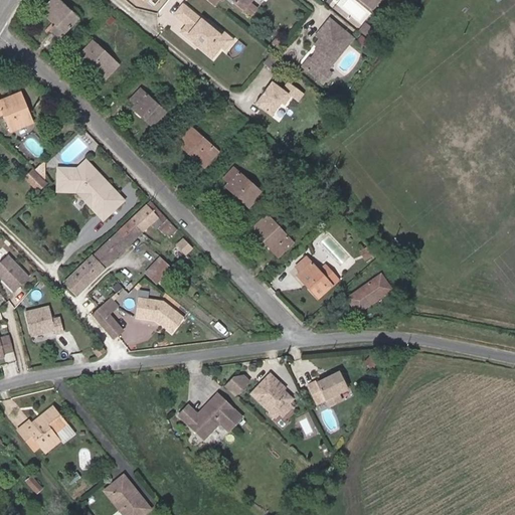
[(77,20),(57,0),(52,0),(42,11),(56,25),(52,30),(60,37),(77,20)]
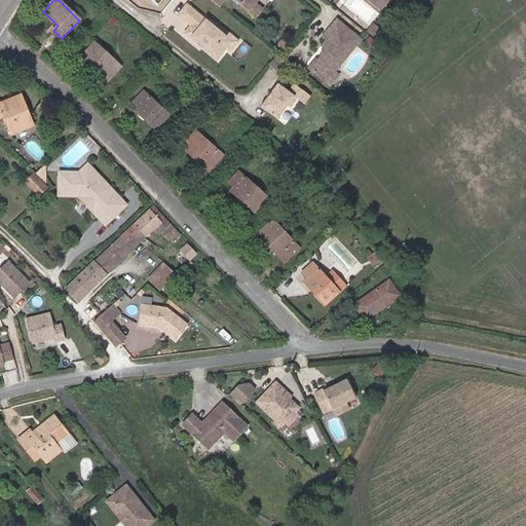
[(234,0),(247,10),(255,0),(234,0)]
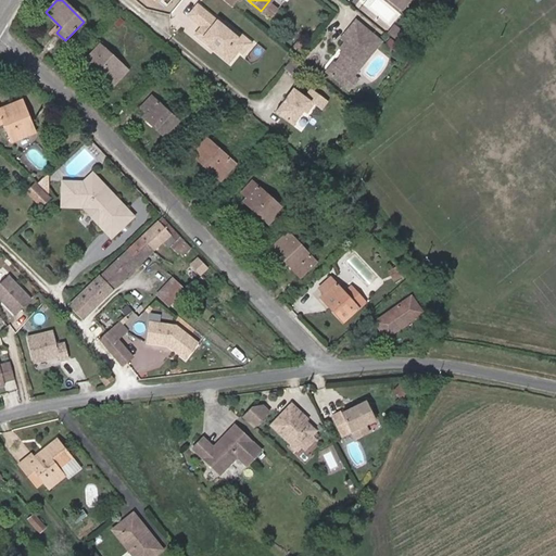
[(387,0),(400,11),(408,0),(387,0)]
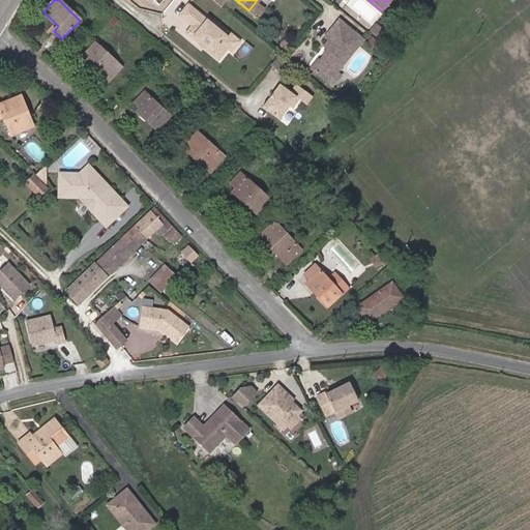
[(188,5),(180,16),(193,26),(188,31),(202,42),(202,41),(207,46),(206,46),(219,57),(225,51),(228,54),(239,40),(229,33),(226,36),(213,26),(216,23),(214,21),(211,25),(188,5)]
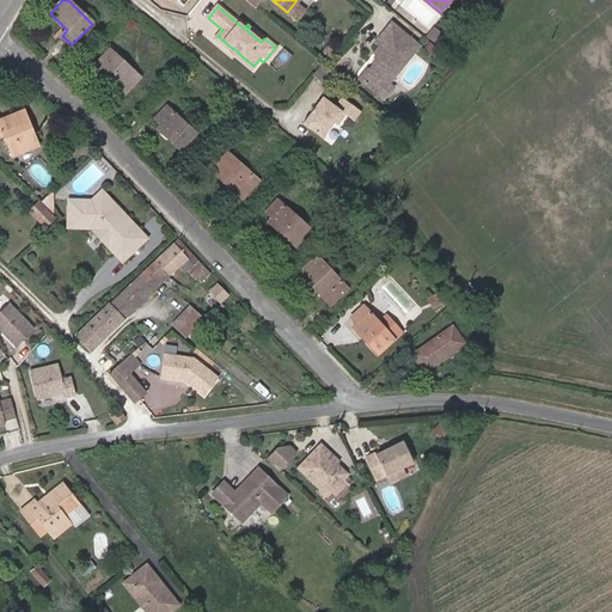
[(366,74),(383,87),(386,83),(389,83),(420,46),(391,22),(379,37),(383,41),(379,46),(374,53),(377,55),(381,59),(378,63),(374,65),(368,71),(366,74)]
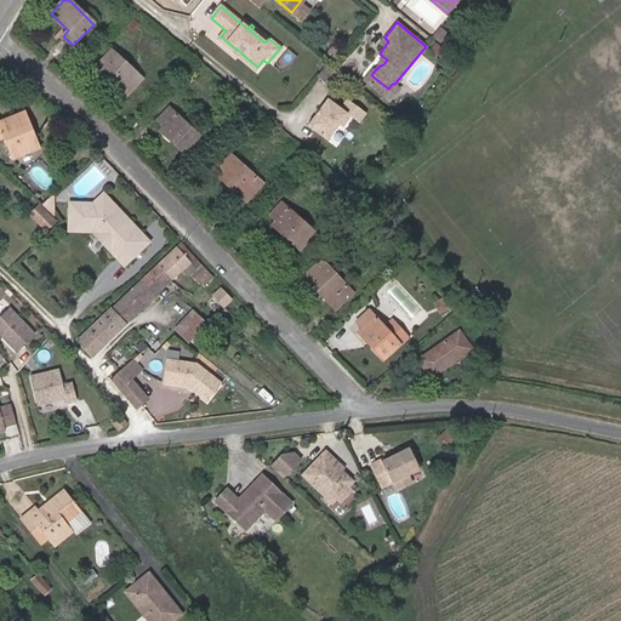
[(265,43),(268,39),(254,27),(250,30),(265,43)]
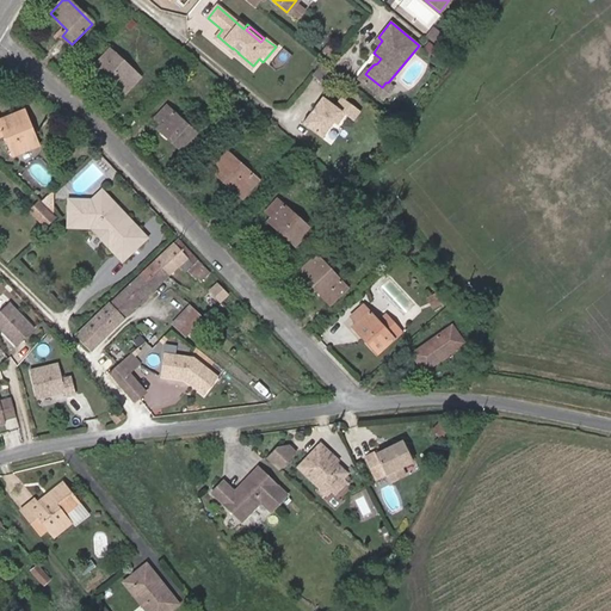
[(233,49),(217,36),(215,39),(251,68),(253,66),(238,53),(239,53),(233,48),(233,49)]
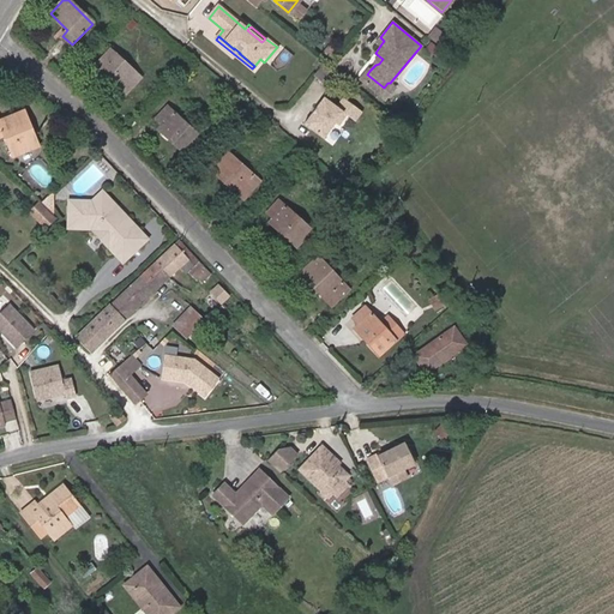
[(443,50),(437,46),(432,52),(438,56),(443,50)]
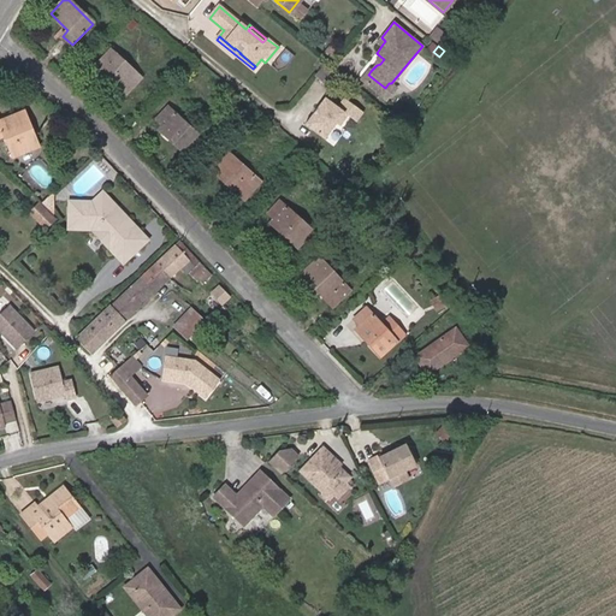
[(95,67),(118,89),(135,71),(112,49),(95,67)]
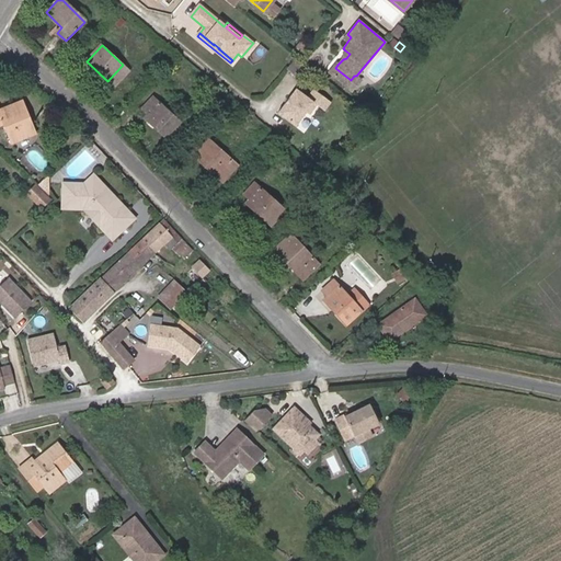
[(306,50),(300,46),(296,52),(300,56),(306,50)]
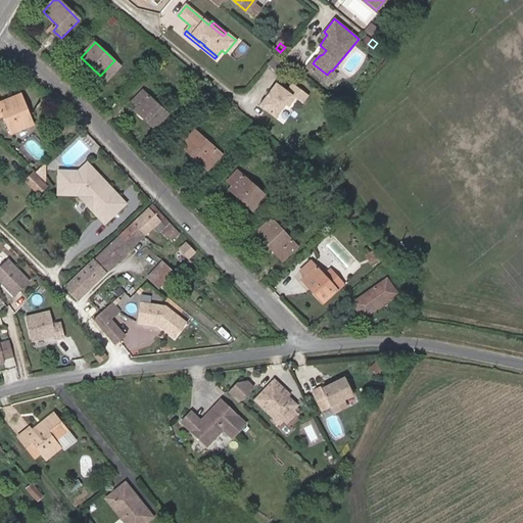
[(267,60),(262,56),(254,63),(260,67),(267,60)]
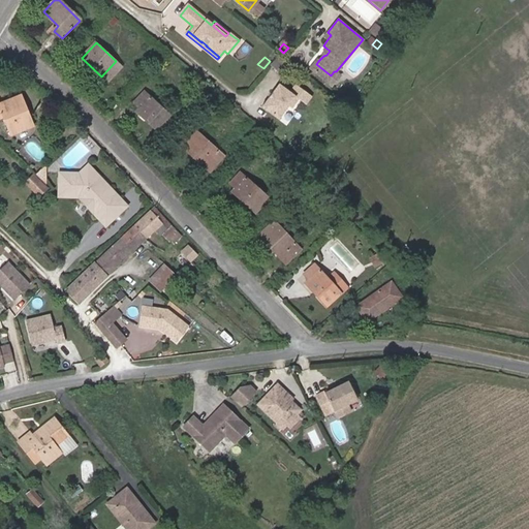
[(122,67),(116,61),(101,76),(109,82),(122,67)]
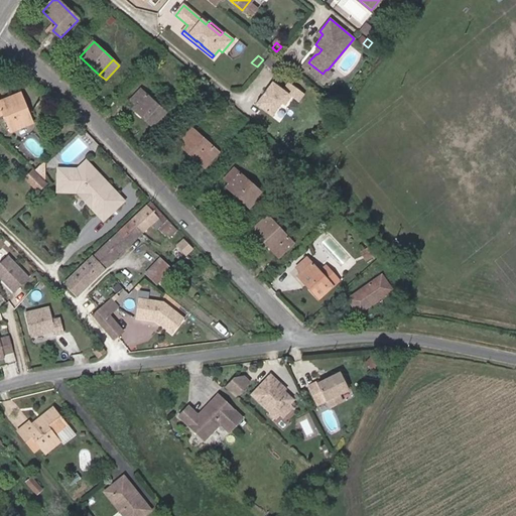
[(318,79),(323,74),(308,62),(304,67),(318,79)]
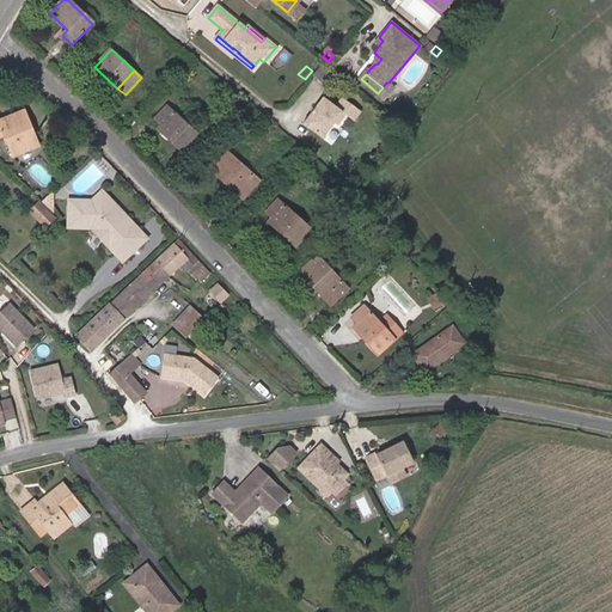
[(393,86),(389,83),(386,83),(383,87),(389,92),(393,86)]
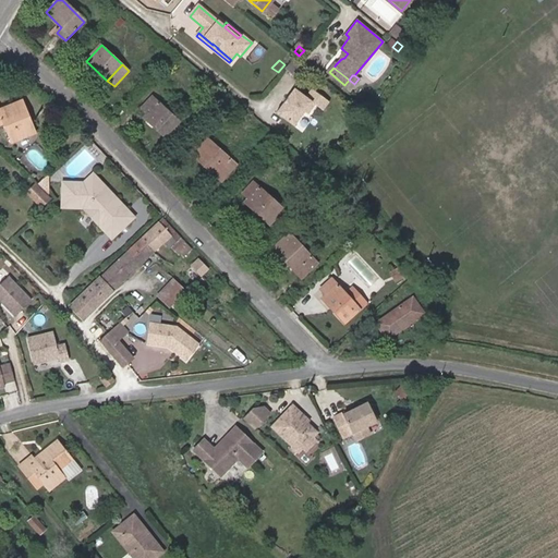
[(350,89),(354,84),(349,80),(344,85),(350,89)]
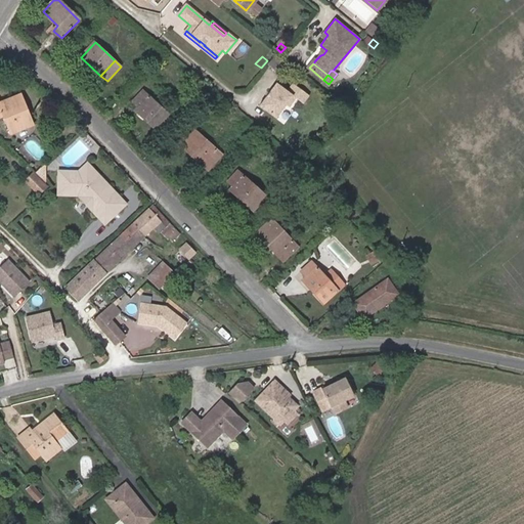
[(277,83),(260,105),(276,118),(287,104),(290,107),(297,98),(304,103),(310,95),(294,83),(288,90),(277,83)]
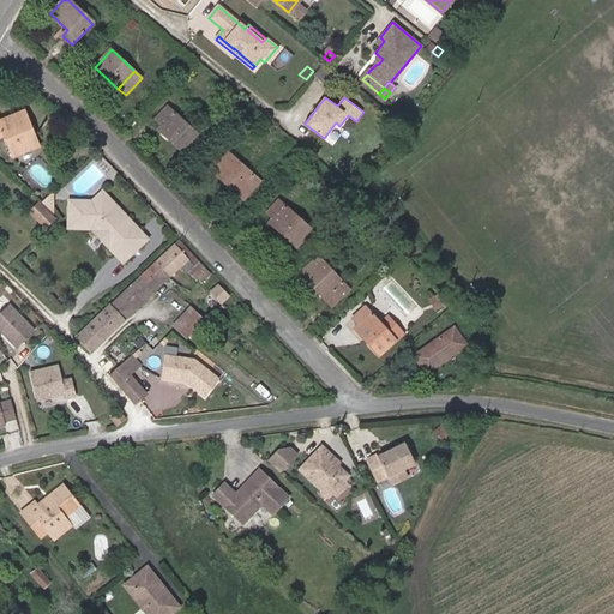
[(167,107),(156,120),(163,125),(160,128),(186,154),(200,138),(167,107)]
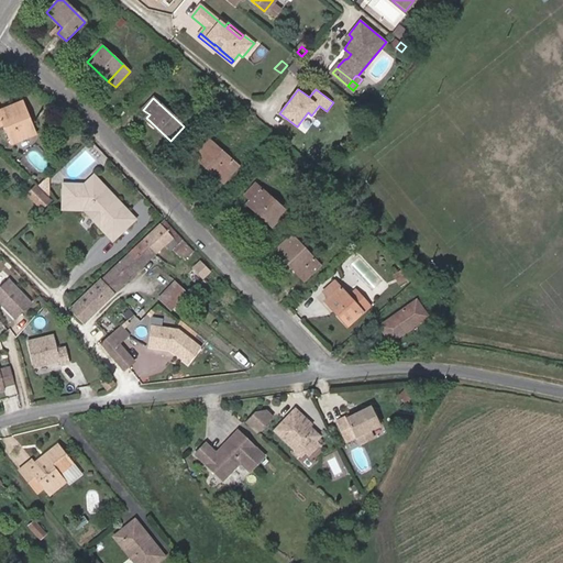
[(0,127),(3,125),(11,144),(31,138),(23,118),(28,116),(22,102),(0,110),(0,127)]
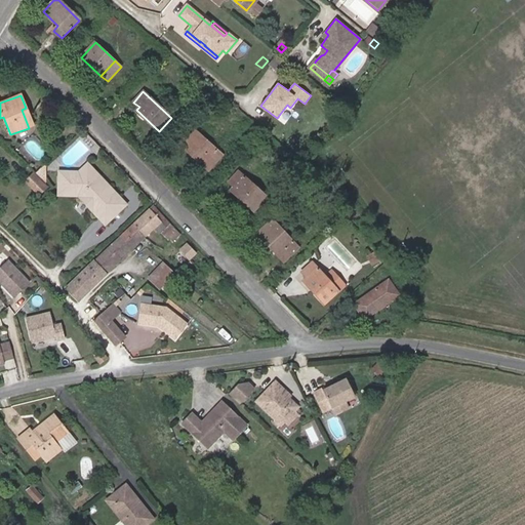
[(33,126),(26,108),(22,110),(29,128),(33,126)]
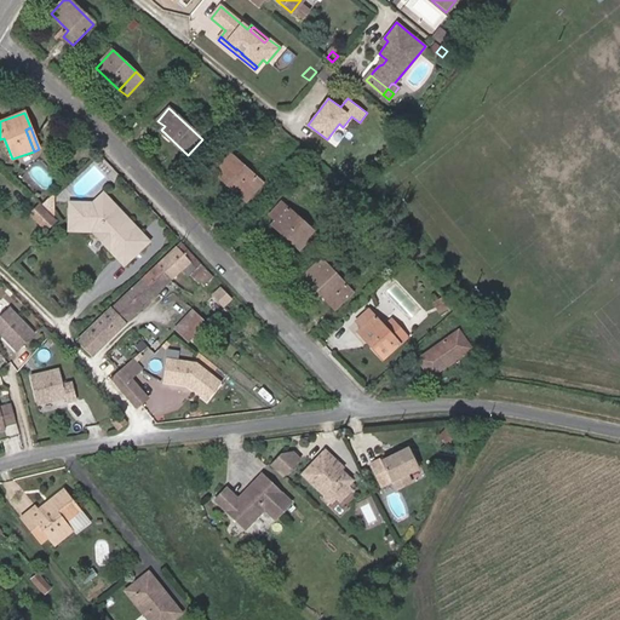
[(229,154),(213,171),(247,200),(262,184),(229,154)]
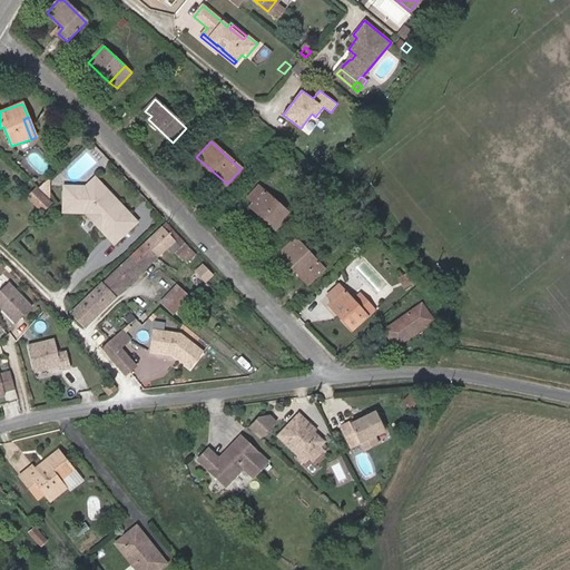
[(49,178),(39,187),(47,196),(48,197),(49,178)]
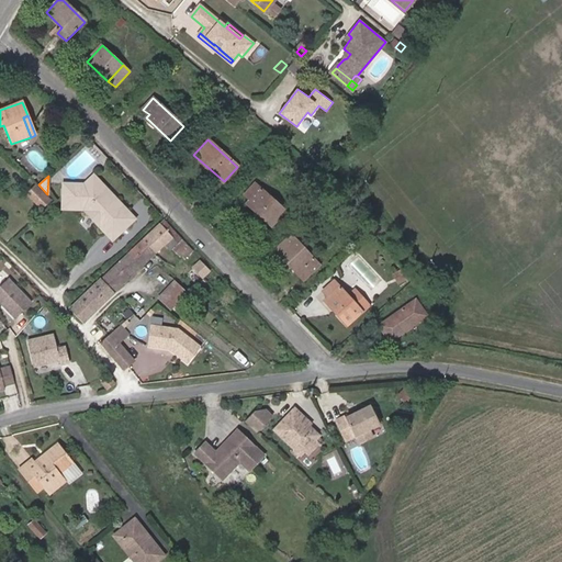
[(101,227),(107,234),(128,212),(115,198),(113,199),(107,192),(108,190),(93,177),(86,184),(63,184),(63,205),(88,206),(104,223),(101,227)]
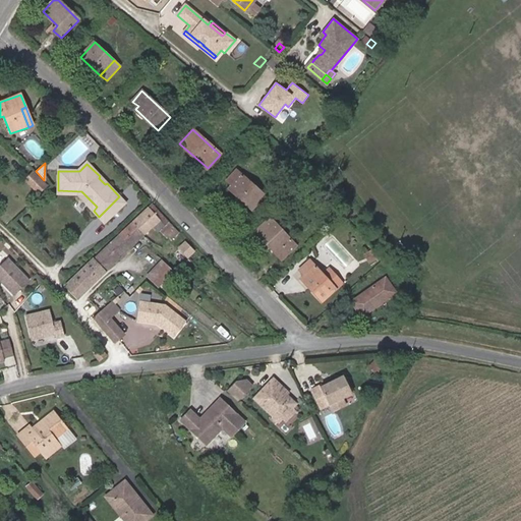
[(286,165),(275,170),(279,177),(289,172),(286,165)]
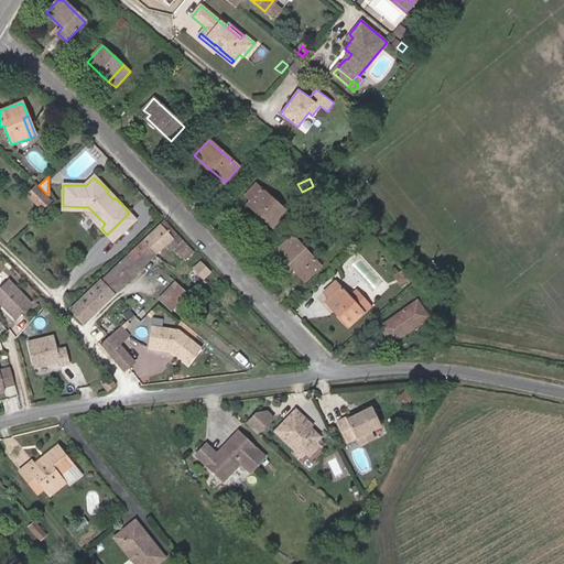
[(285,213),(255,185),(245,195),(251,201),(247,204),(273,227),(285,213)]
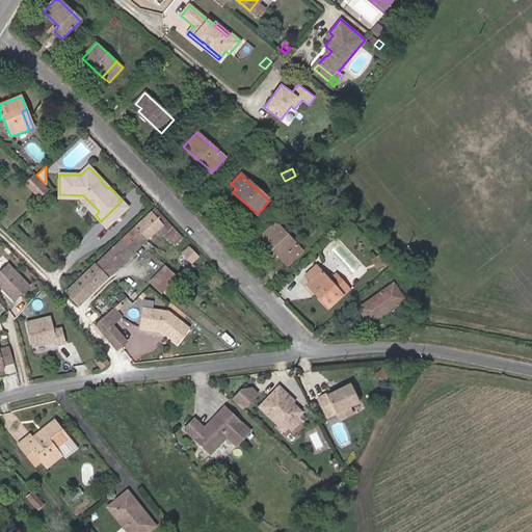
[(34,177),(26,185),(38,196),(46,189),(34,177)]
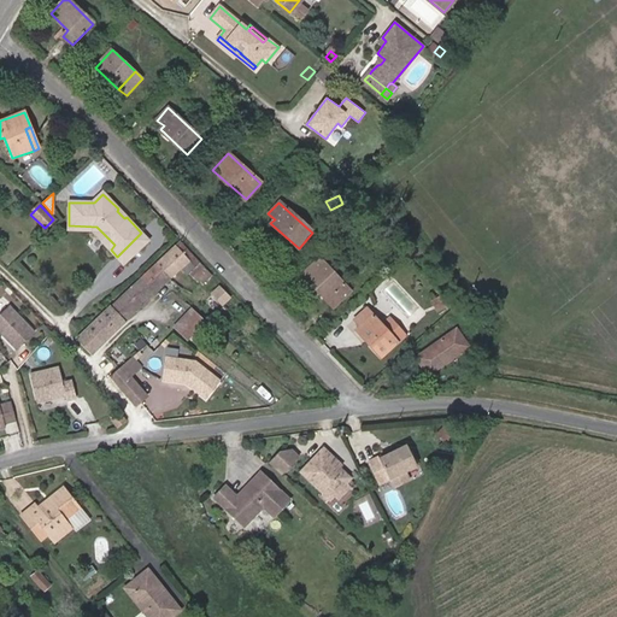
[(94,233),(111,250),(115,245),(97,227),(69,225),(69,231),(94,233)]
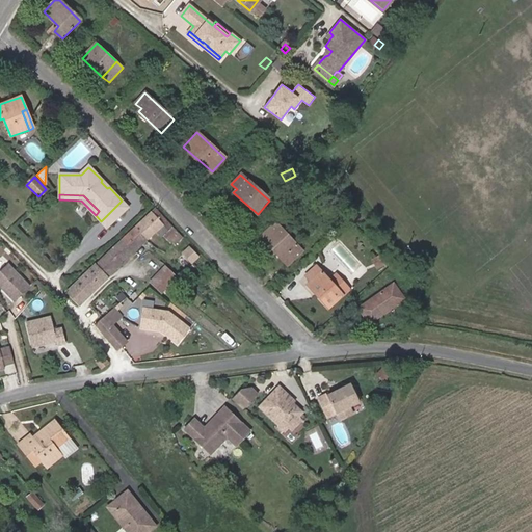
[(128,207),(122,201),(101,221),(107,228),(128,207)]
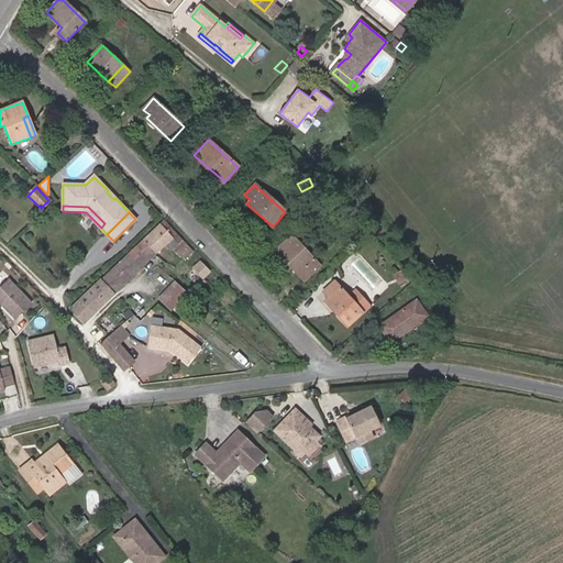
[(129,254),(142,267),(164,245),(173,238),(178,243),(173,249),(180,256),(183,254),(186,257),(191,252),(164,221),(129,254)]
